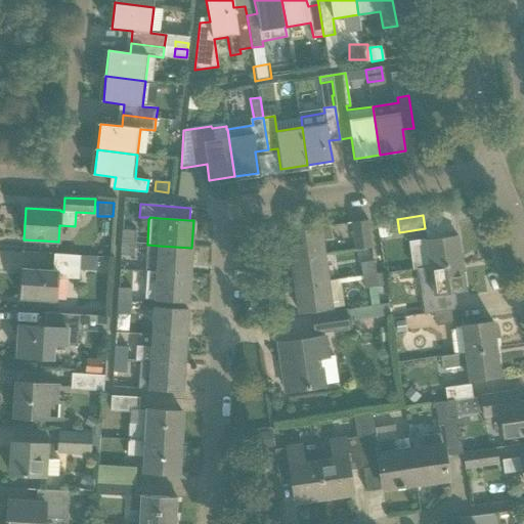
[(367,220),(351,223),(354,243),(355,250),(372,248),(367,220)]
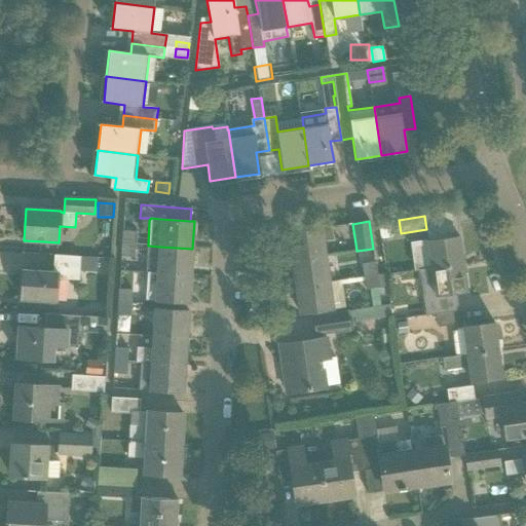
[(288,233),(292,260),(325,256),(323,241),(333,240),(331,227),(288,233)]
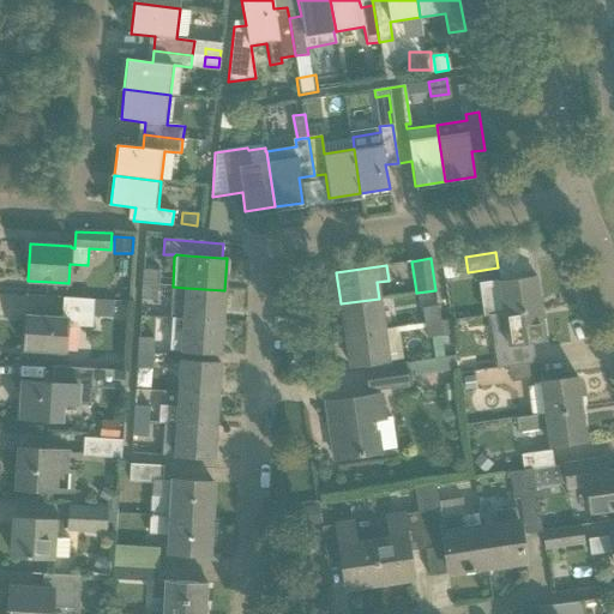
[(143,270),(143,286),(158,286),(160,271),(143,270)]
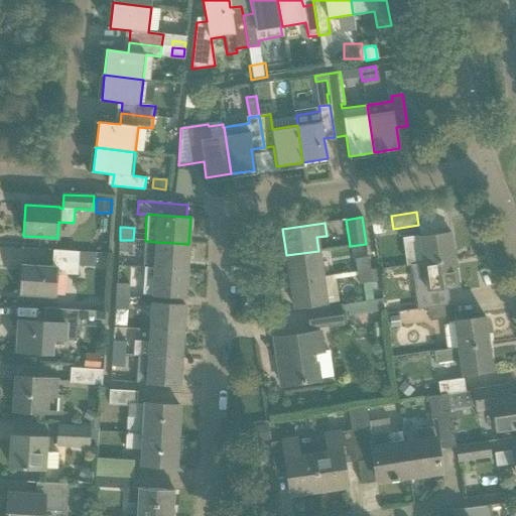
[(419,237),(414,238),(408,241),(407,246),(409,265),(422,263),(422,264),(454,259),(450,232),(419,237)]
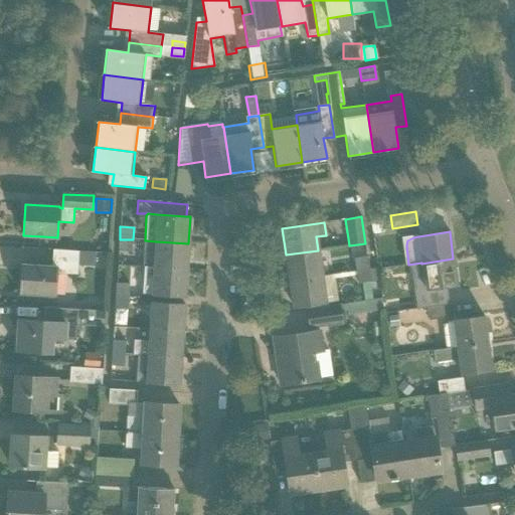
[(132,252),(133,239),(120,239),(119,251),(132,252)]
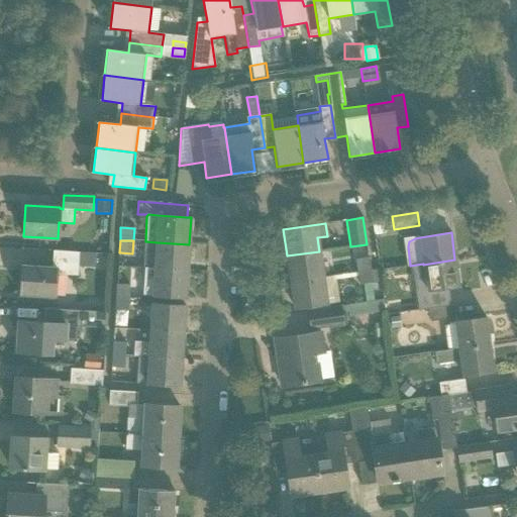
[(397,240),(394,259),(405,261),(408,242),(397,240)]
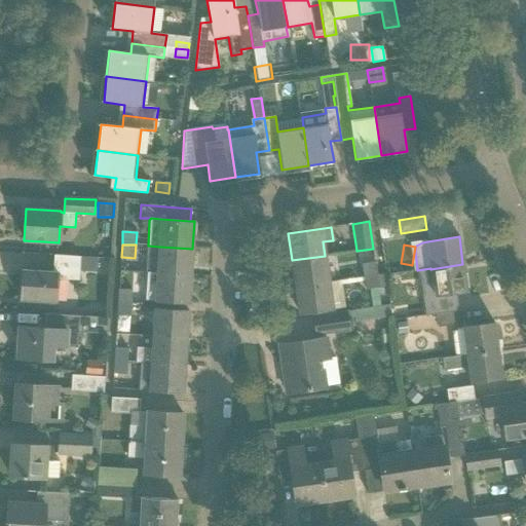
[(159,247),(158,273),(190,275),(192,249),(159,247)]
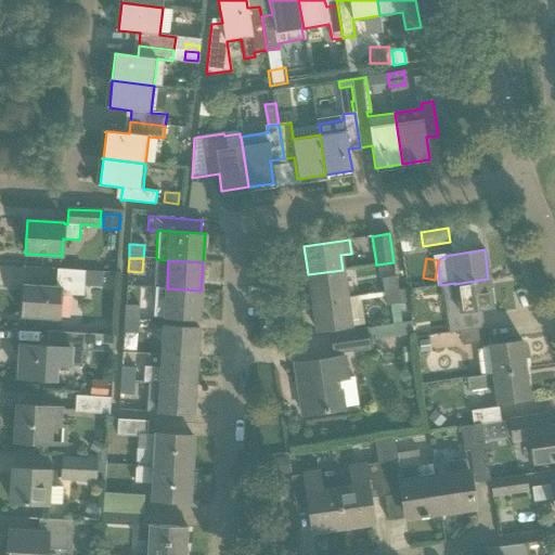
[(22,315),(43,318),(61,319),(62,295),(84,297),(85,287),(101,288),(102,272),(57,269),(56,287),(24,285),(22,315)]
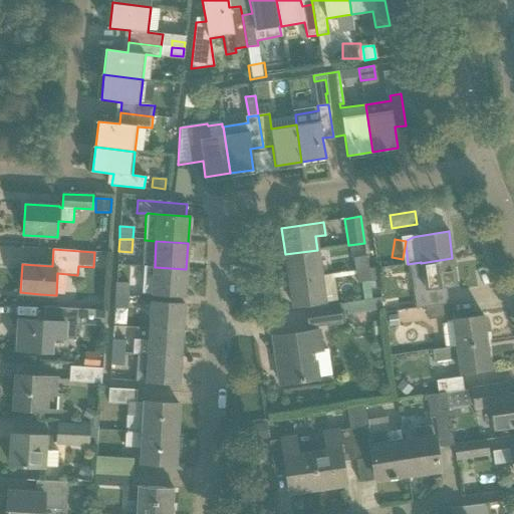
[(317,250),(285,254),(289,281),(321,277),(317,250)]
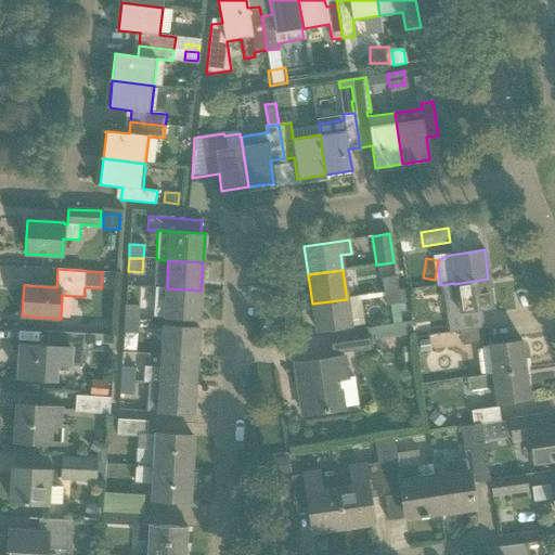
[(396,278),(381,280),(383,294),(398,292),(396,278)]
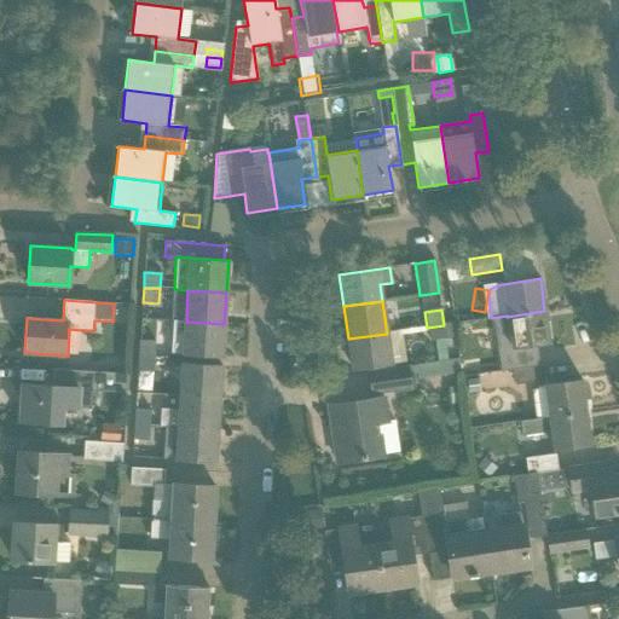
[(544,311),(507,317),(495,318),(497,335),(509,334),(512,348),(549,342),(544,311)]
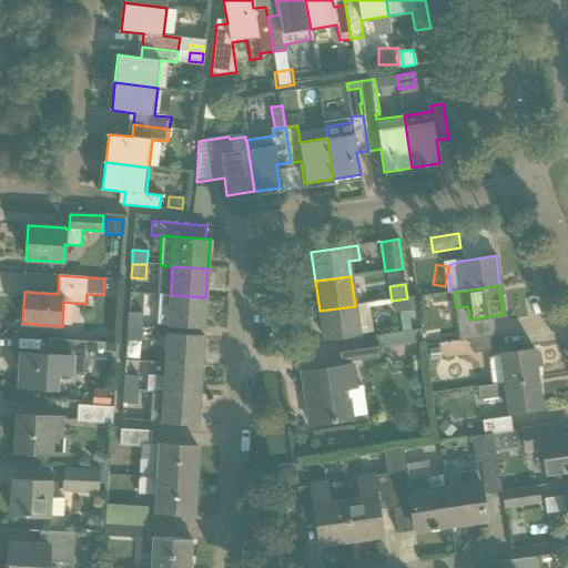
[(129,292),(125,308),(138,311),(141,293),(129,292)]
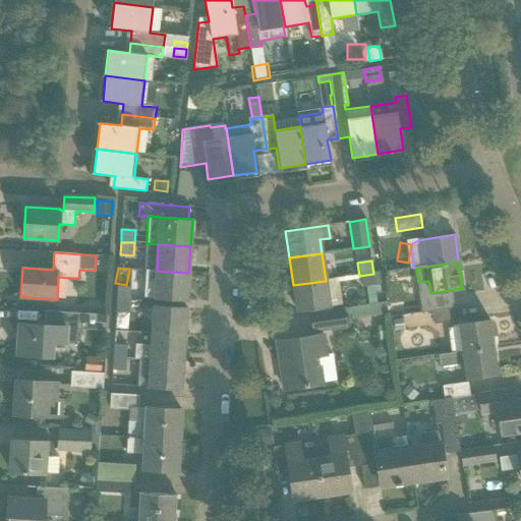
[(188,273),(157,271),(146,270),(143,297),(187,300),(188,273)]
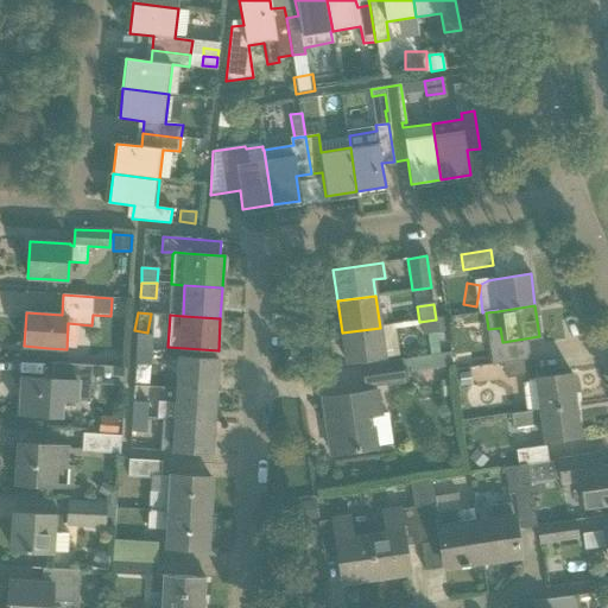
[(436,320),(419,322),(420,335),(437,333),(436,320)]
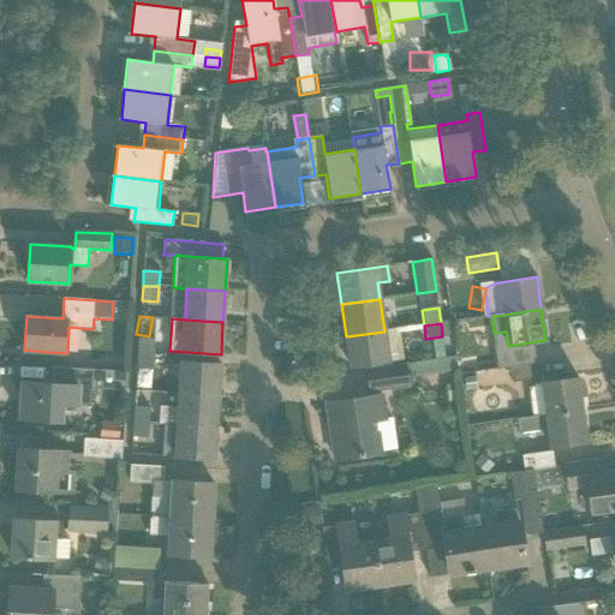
[(384,332),(346,336),(351,368),(389,362),(384,332)]
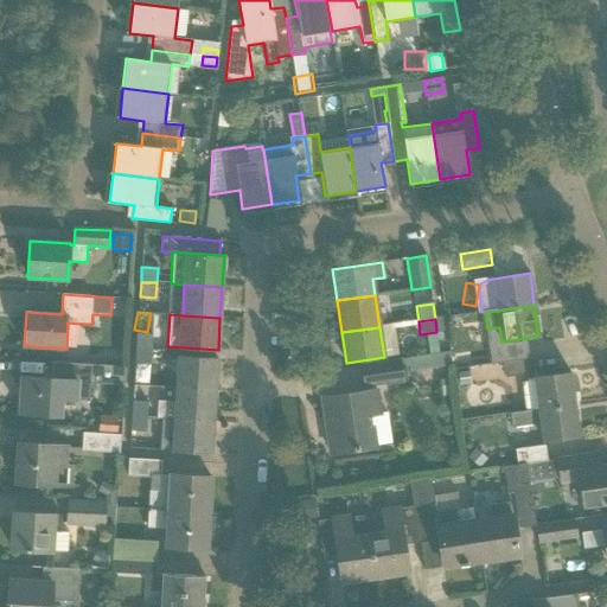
[(138,334),(136,349),(145,349),(152,350),(153,334),(138,334)]
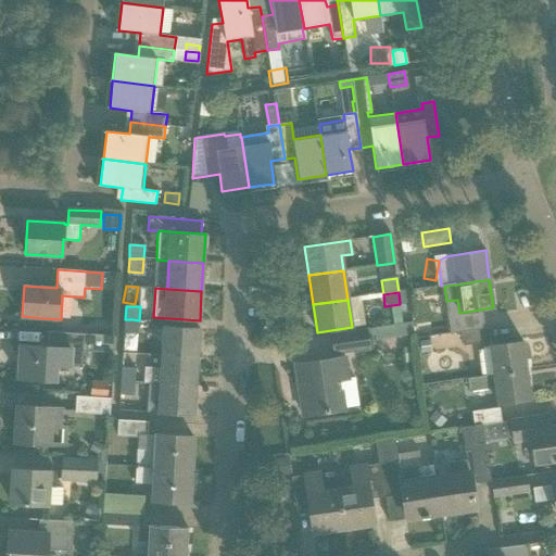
[(138,333),(139,320),(133,319),(125,319),(125,333),(138,333)]
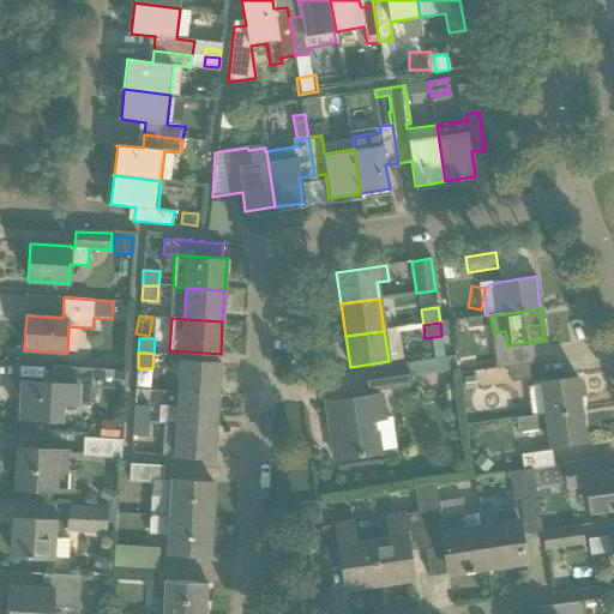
[(456,368),(453,356),(434,359),(435,372),(456,368)]
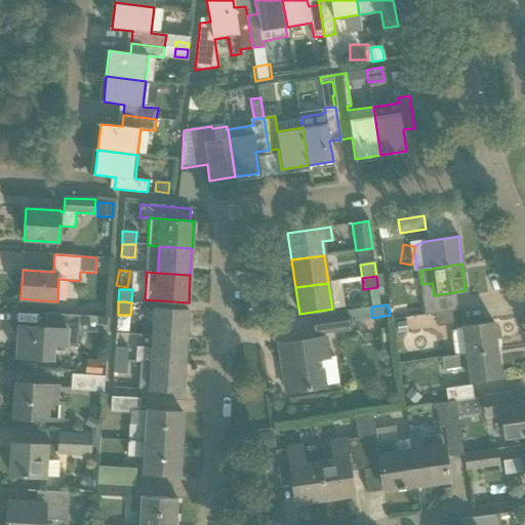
[(155,308),(153,336),(186,338),(188,311),(155,308)]
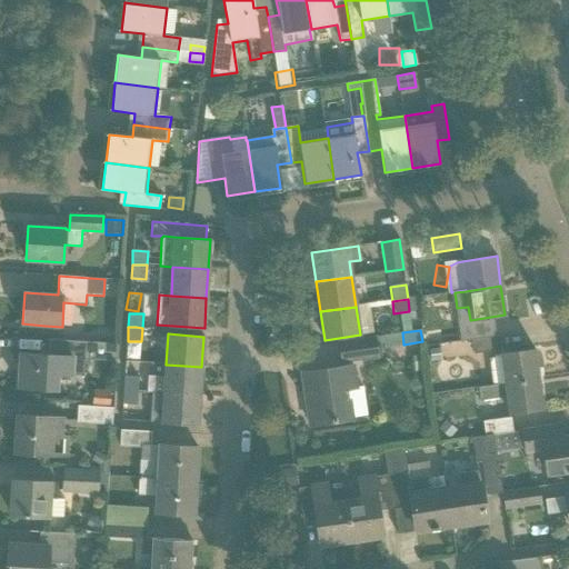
[(378,358),(375,336),(336,341),(340,363),(378,358)]
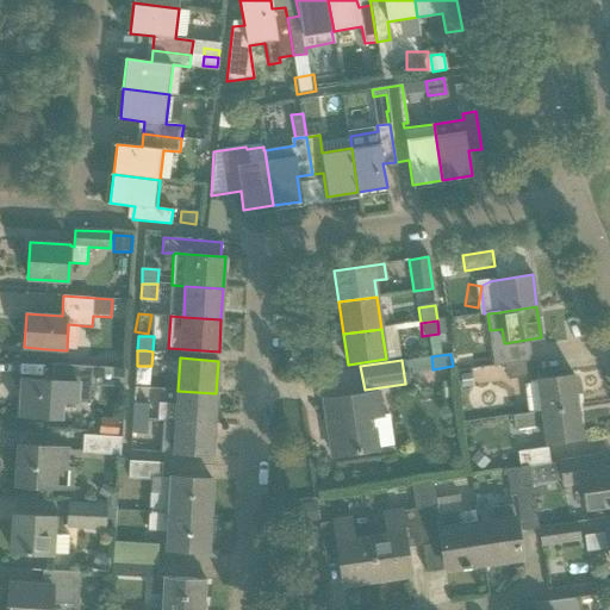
[(537,374),(535,360),(505,363),(508,379),(537,374)]
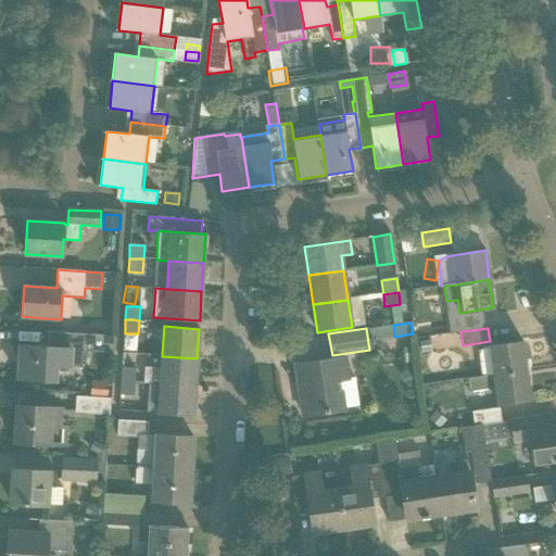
[(17,378),(39,380),(57,380),(58,365),(83,367),(84,351),(113,353),(113,336),(47,331),(46,348),(20,345),(17,378)]
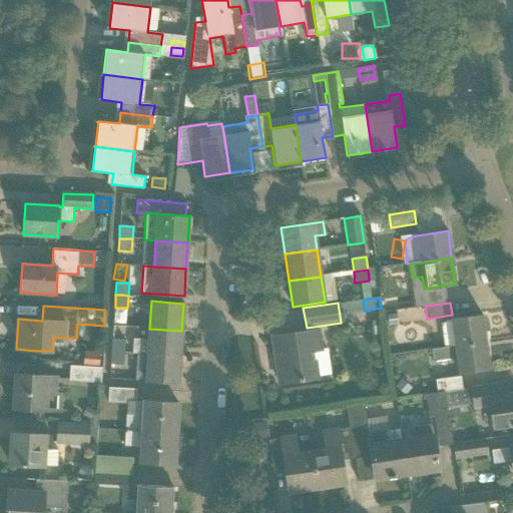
[(396,315),(387,316),(388,326),(398,325),(396,315)]
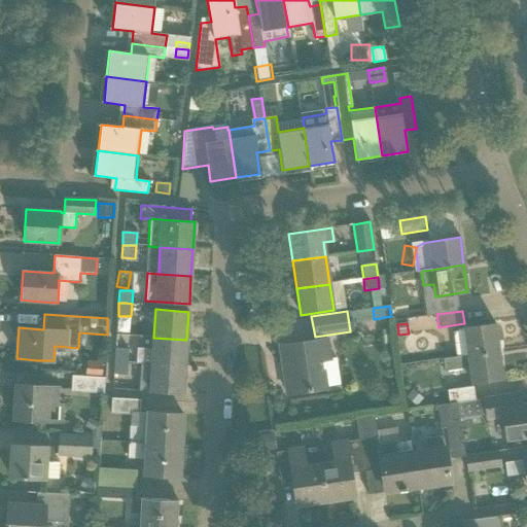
[(453,336),(456,357),(499,351),(495,323),(463,328),(464,329),(456,330),(453,336)]
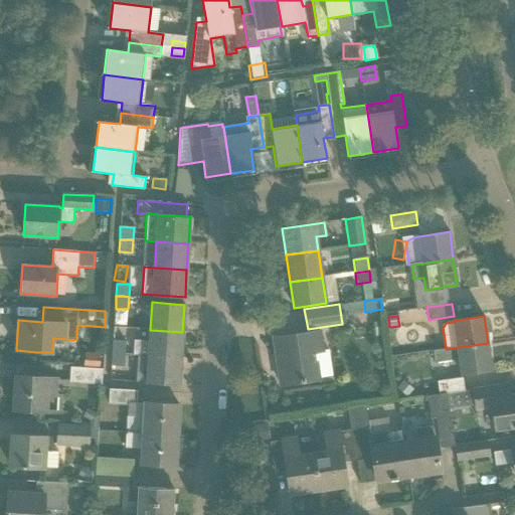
[(379,321),(372,322),(374,336),(381,335),(379,321)]
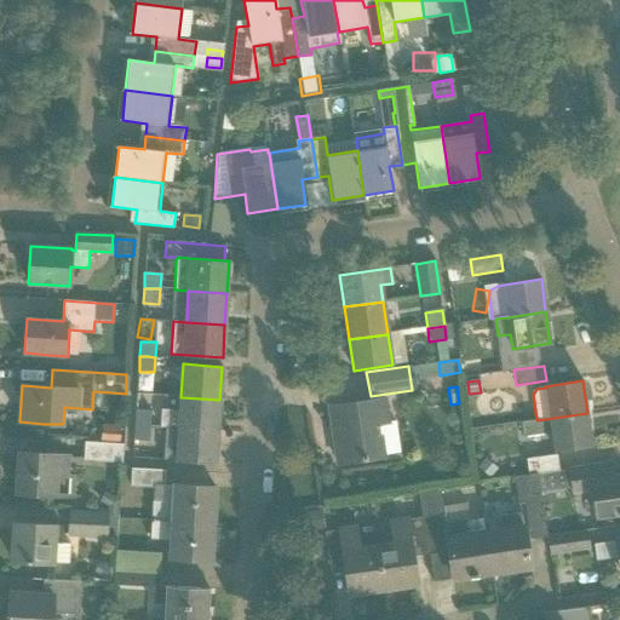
[(160,428),(166,428),(218,431),(219,400),(181,397),(179,412),(161,411),(160,428)]
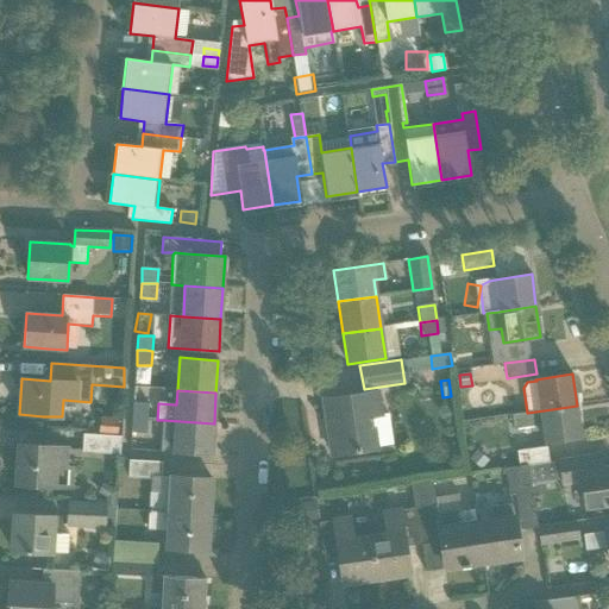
[(378,390),(346,395),(324,399),(326,418),(331,416),(332,427),(327,427),(332,456),(355,452),(377,449),(375,427),(372,427),(371,419),(383,418),(378,390)]
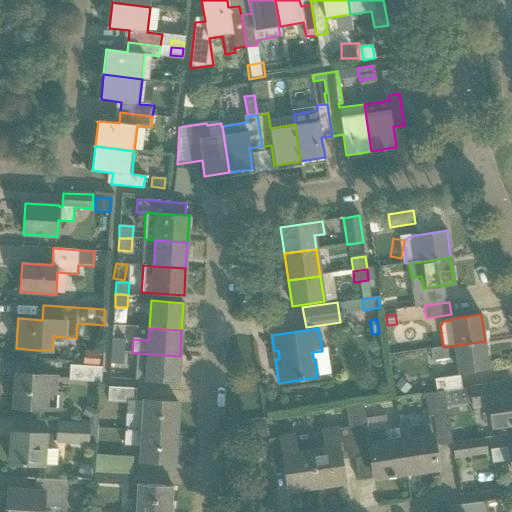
[(113,338),(112,351),(124,352),(125,339),(113,338)]
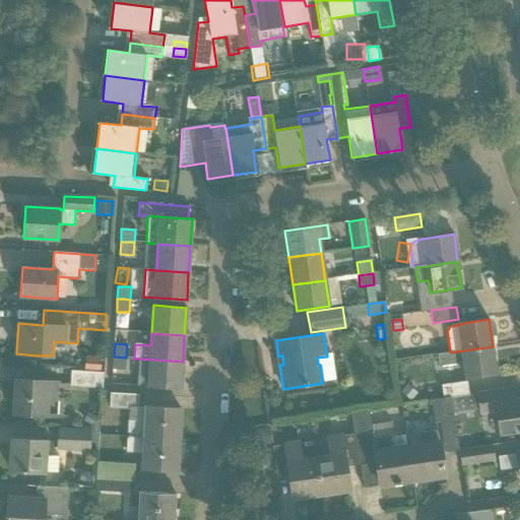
[(450,352),(436,354),(437,367),(463,364),(465,378),(496,373),(493,346),(450,352)]
